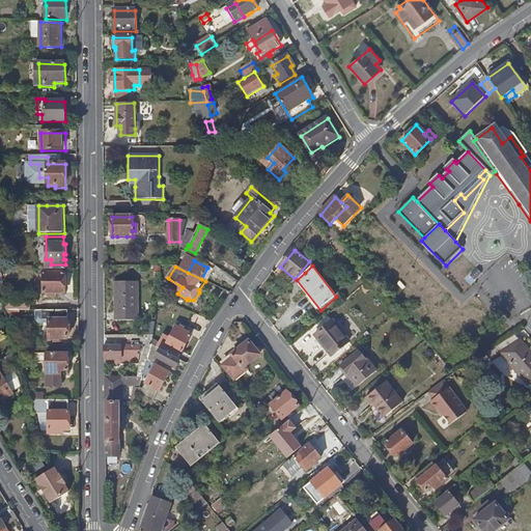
[(50,294),(56,294),(66,294),(66,290),(67,289),(67,285),(66,283),(66,273),(45,273),(45,294),(50,294)]
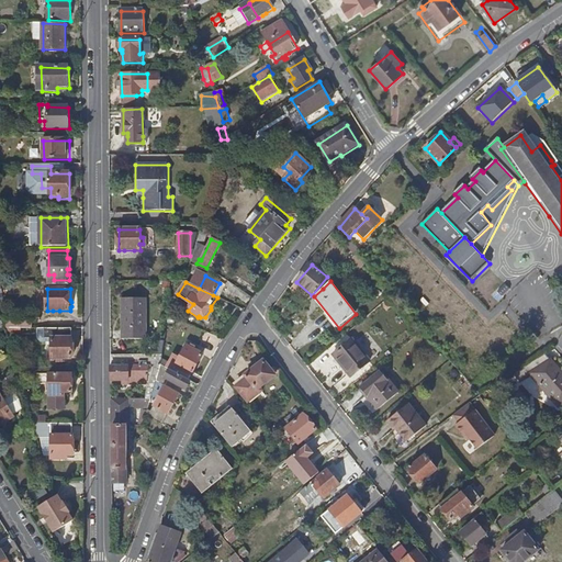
[(123,339),(142,339),(142,333),(147,332),(147,299),(122,299),(123,339)]
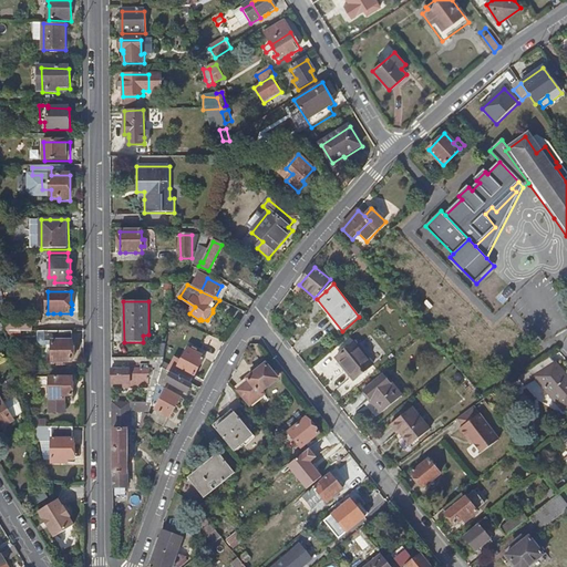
[(35,322),(4,323),(7,332),(11,332),(22,332),(35,332),(35,322)]
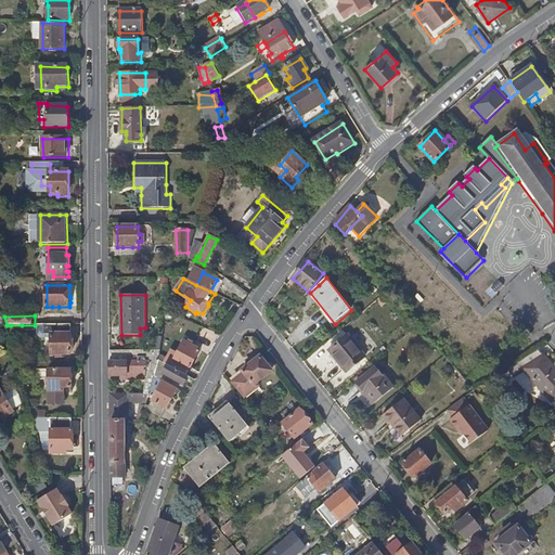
[(71,355),(71,324),(43,325),(38,325),(38,334),(41,338),(52,337),(52,355),(59,355),(64,355),(71,355)]
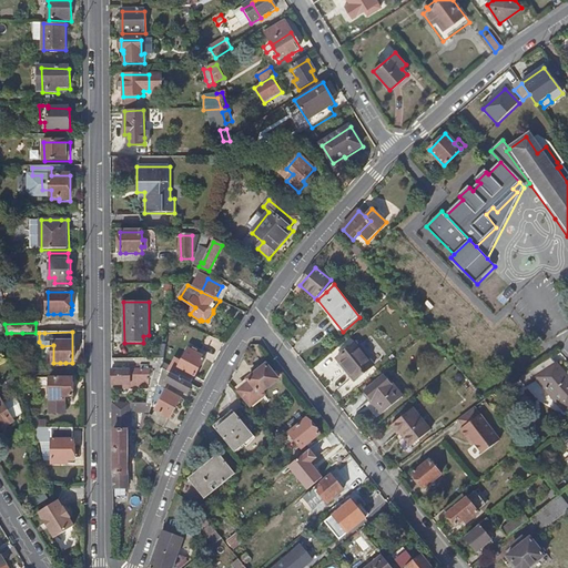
[(159,347),(156,359),(165,359),(166,347),(159,347)]
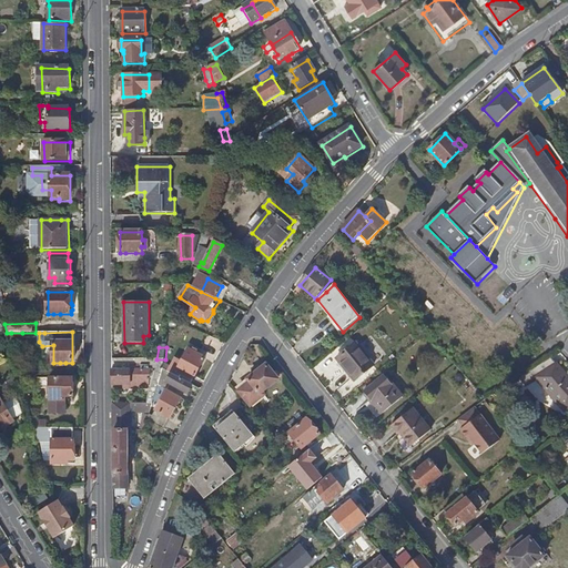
[(338,364),(346,373),(348,372),(359,385),(376,369),(358,347),(338,364)]
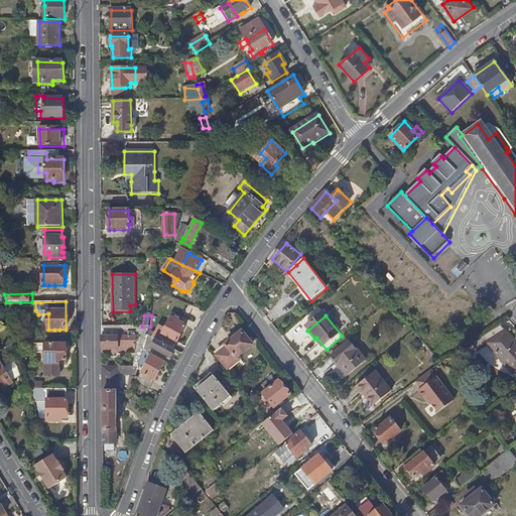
[(161,327),(154,340),(173,350),(186,326),(178,321),(179,318),(177,317),(175,319),(172,318),(166,330),(161,327)]
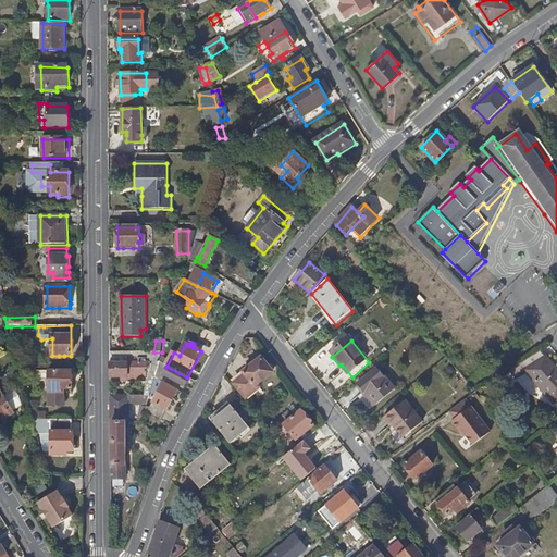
[(112,353),(112,362),(149,362),(155,362),(160,362),(162,353),(153,353),(112,353)]
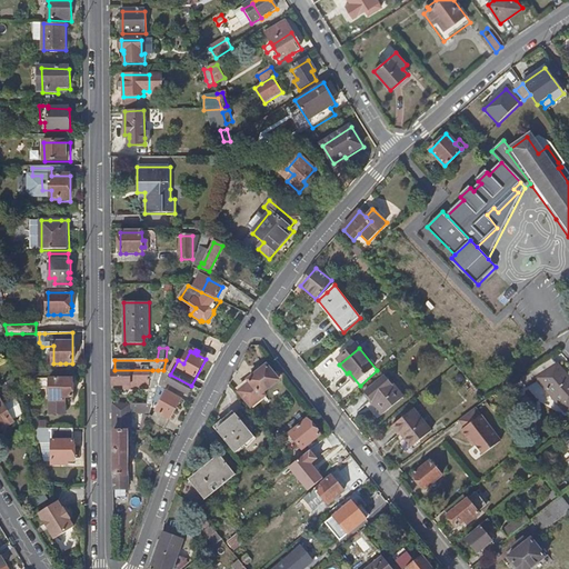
[(520,379),(525,385),(556,363),(551,360),(520,379)]
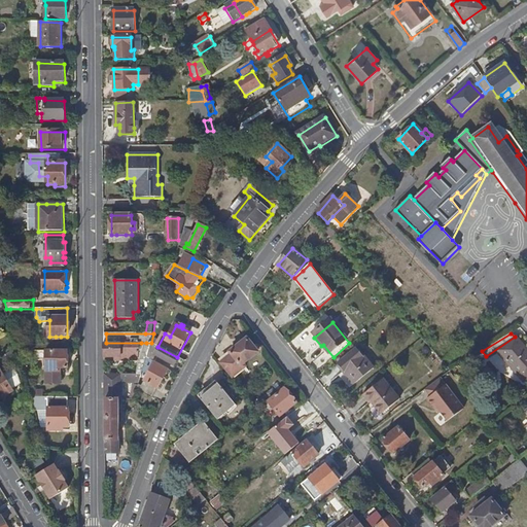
[(526,351),(515,337),(486,356),(488,359),(496,352),(523,382),(526,378),(526,351)]
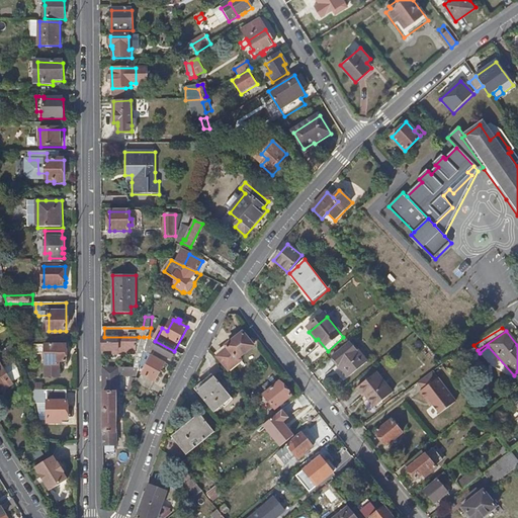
[(218,359),(229,373),(241,363),(238,360),(241,358),(256,347),(250,339),(245,333),(242,336),(227,347),(230,349),(218,359)]
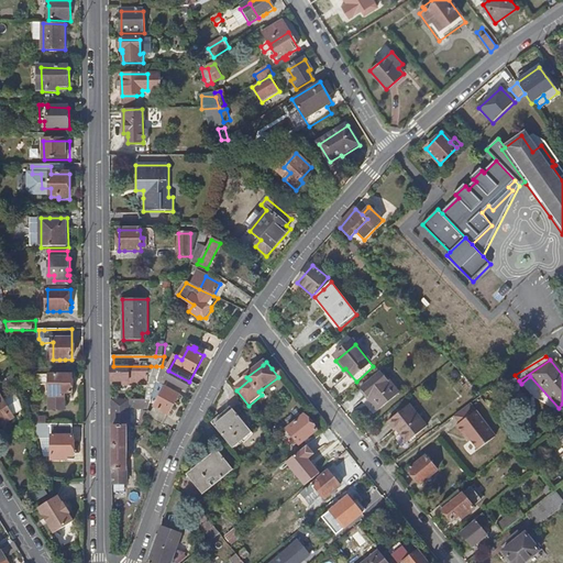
[(112,366),(112,382),(114,382),(133,383),(133,385),(151,385),(151,366),(113,366),(112,366)]
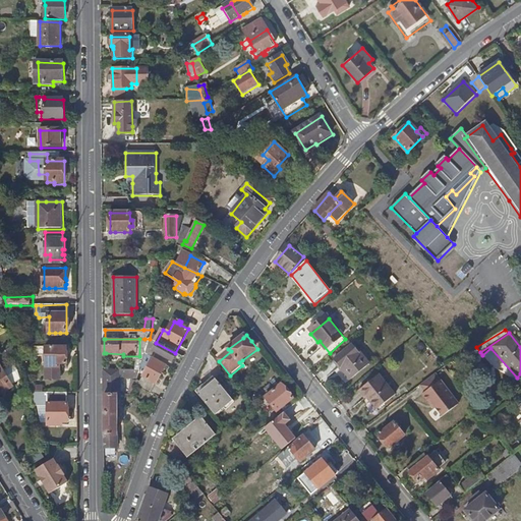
[(150,339),(149,343),(156,346),(154,351),(173,361),(177,353),(175,353),(156,343),(150,339)]
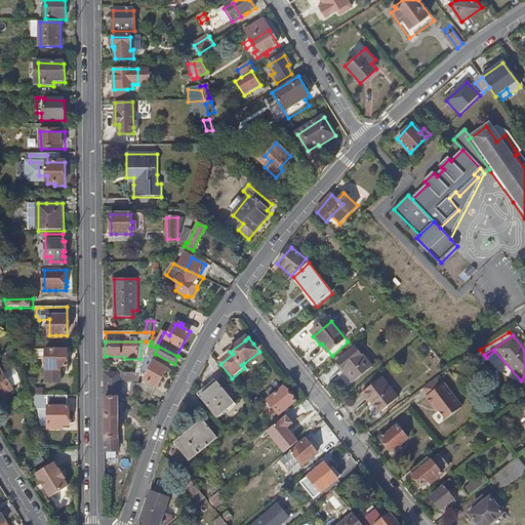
[(322,344),(320,345),(319,346),(329,358),(332,356),(322,344)]
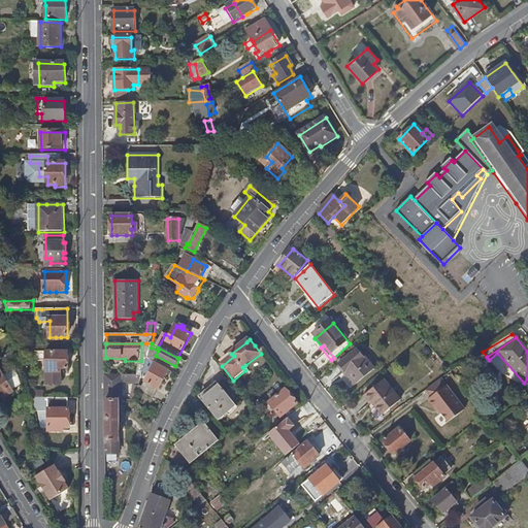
[(460,350),(464,359),(473,355),(469,345),(460,350)]
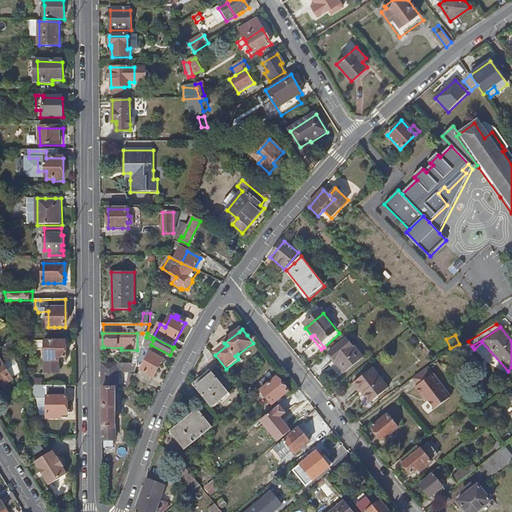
[(15,346),(13,341),(4,346),(7,351),(15,346)]
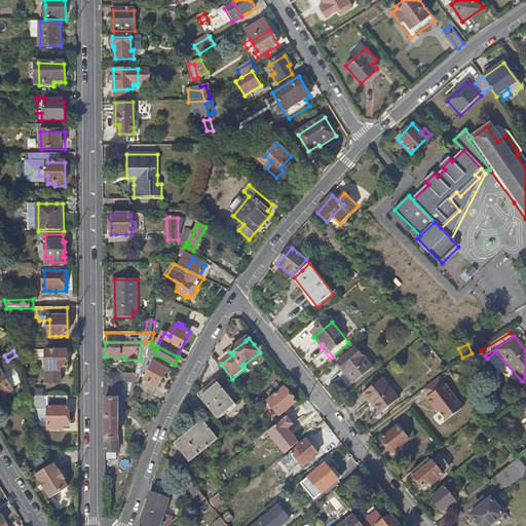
[(68,350),(46,350),(46,382),(62,382),(61,368),(68,369),(68,350)]
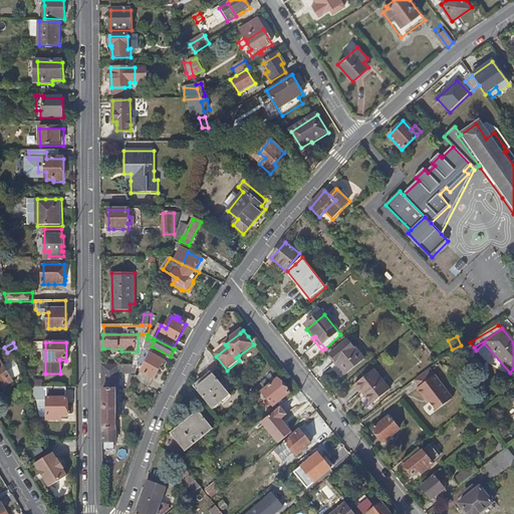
[(350,343),(332,359),(347,377),(365,361),(350,343)]
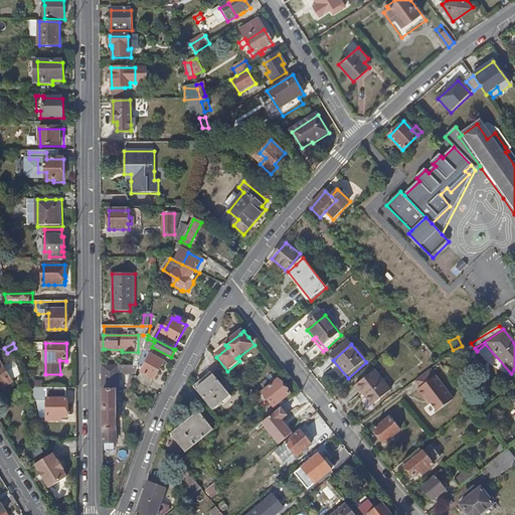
[(145,360),(143,364),(146,366),(152,355),(150,354),(146,361),(145,360)]
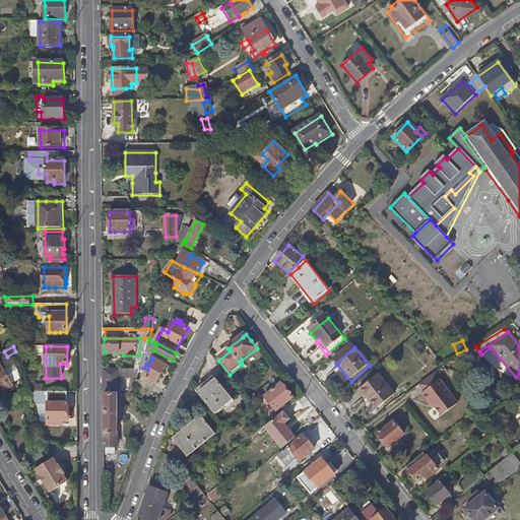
[(138,377),(136,385),(151,392),(167,365),(153,359),(147,370),(144,368),(141,367),(140,370),(138,377)]
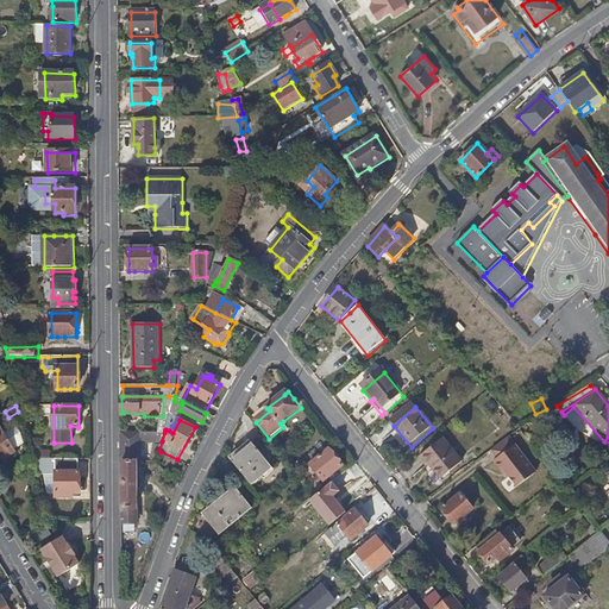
[(531,428),(528,425),(521,429),(526,437),(533,432),(531,428)]
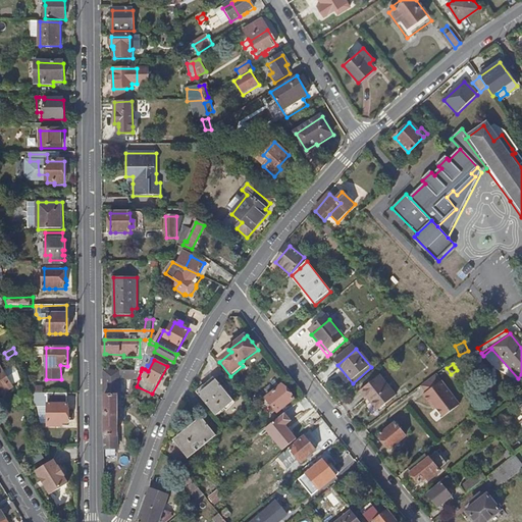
[(0,395),(12,387),(0,366),(0,395)]
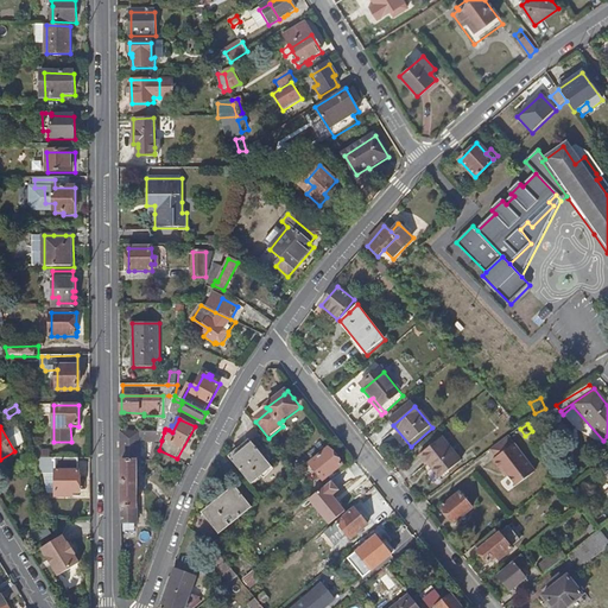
[(510,437),(491,450),(496,457),(493,461),(502,472),(505,469),(511,476),(518,486),(537,472),(510,437)]
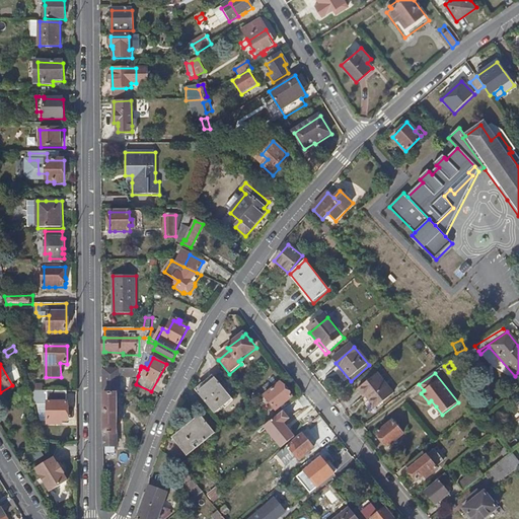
[(378,374),(359,390),(365,397),(367,396),(377,409),(394,394),(378,374)]
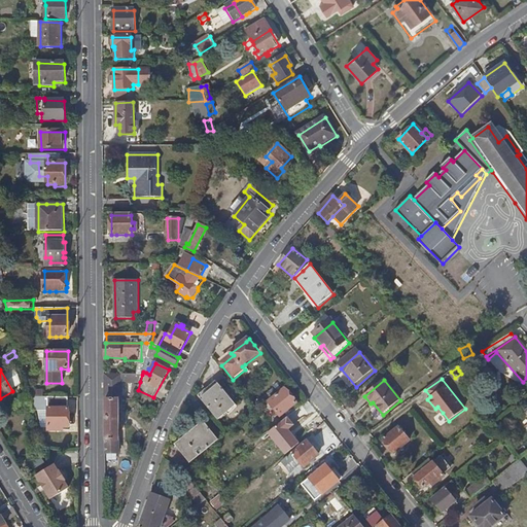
[(105,400),(119,400),(119,399),(123,399),(123,381),(105,381),(105,400)]
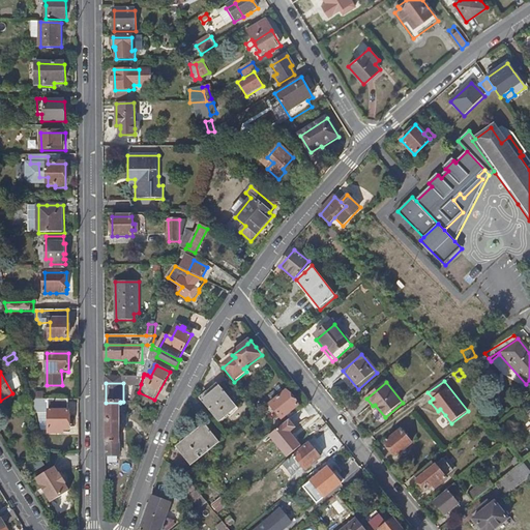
[(222,386),(203,402),(221,422),(238,408),(222,386)]
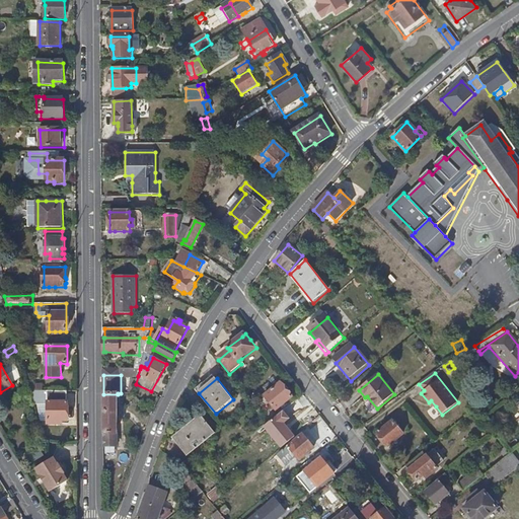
[(293,397),(282,383),(266,396),(278,412),(293,397)]
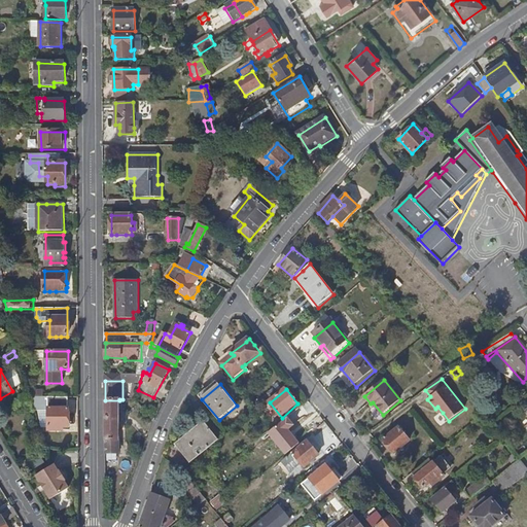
[(269,395),(272,398),(278,394),(274,390),(269,395)]
